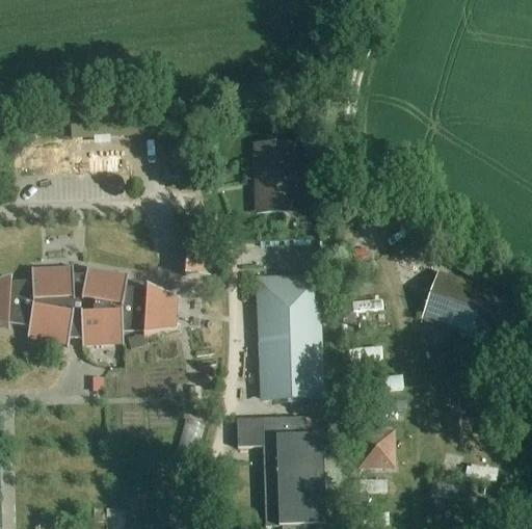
[(256,142),(257,181),(266,181),(266,188),(261,188),(261,189),(262,189),(263,208),(295,207),(295,209),(296,209),(294,141),(256,142)]
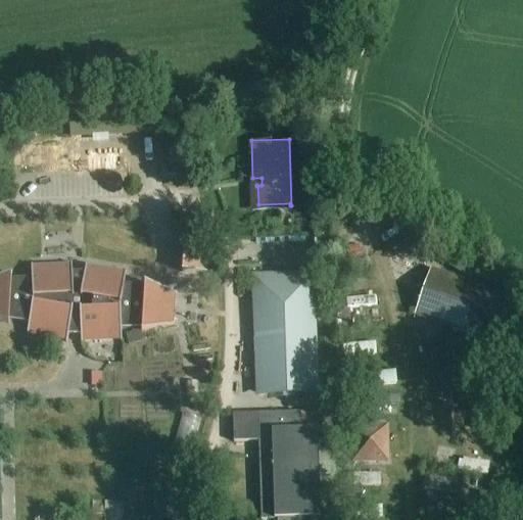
[(216,215),(247,216),(248,145),(217,145),(216,215)]
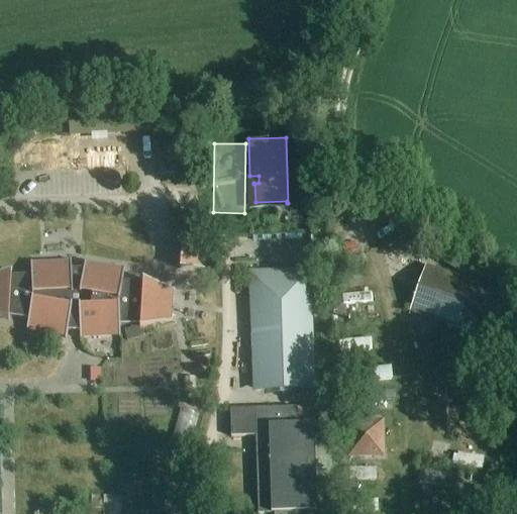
[(164,161),(165,172),(177,171),(176,161),(164,161)]
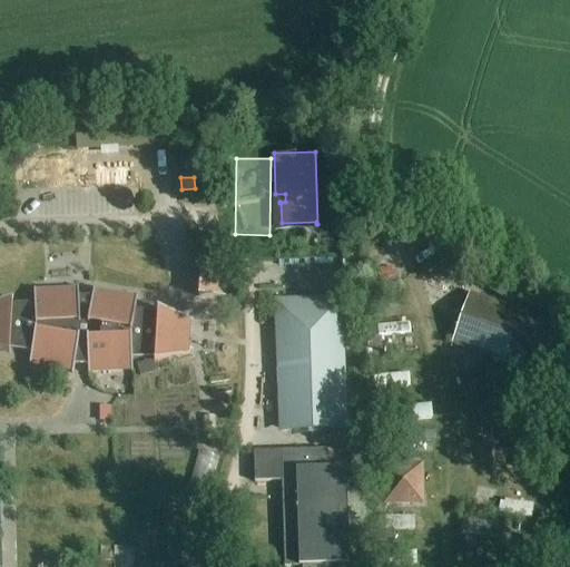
[(400,203),(401,216),(409,216),(406,202),(400,203)]
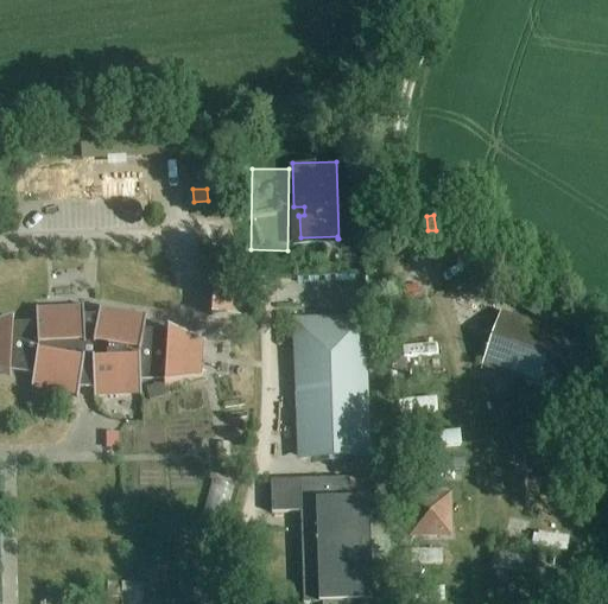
[(506,297),(538,317),(548,302),(515,281),(506,297)]
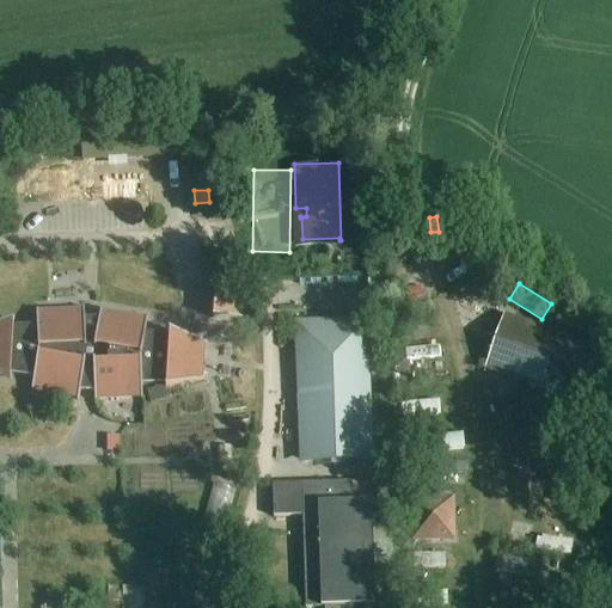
[(96,397),(141,394),(141,398),(142,398),(142,381),(166,381),(166,385),(165,385),(165,387),(203,379),(203,376),(200,378),(201,355),(202,342),(206,343),(206,342),(169,329),(169,330),(170,331),(169,335),(145,331),(147,315),(146,314),(145,318),(102,311),(102,307),(101,307),(96,333),(85,332),(84,306),(83,306),(83,309),(38,311),(37,308),(36,308),(37,324),(12,325),(12,320),(13,320),(13,319),(0,321),(0,373),(10,378),(11,375),(10,375),(10,370),(34,375),(31,391),(32,391),(34,388),(78,395),(77,398),(78,398),(80,388),(89,388),(95,388),(95,399),(96,399),(96,397)]
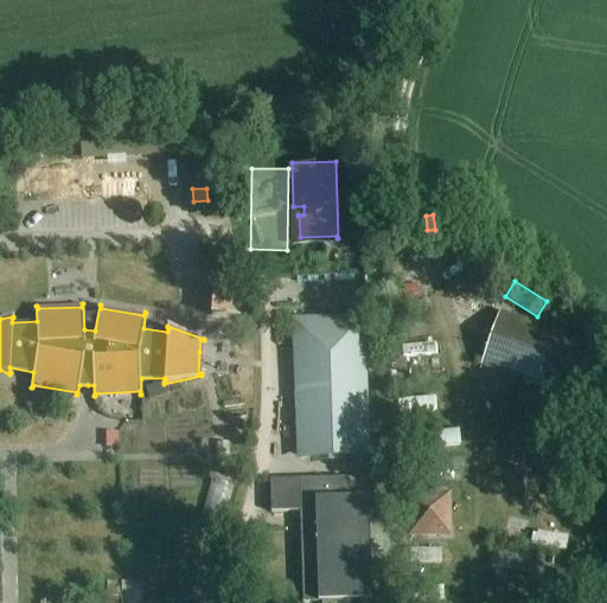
[(606,346),(500,309),(481,364),(509,373),(589,402),(606,351),(606,346)]
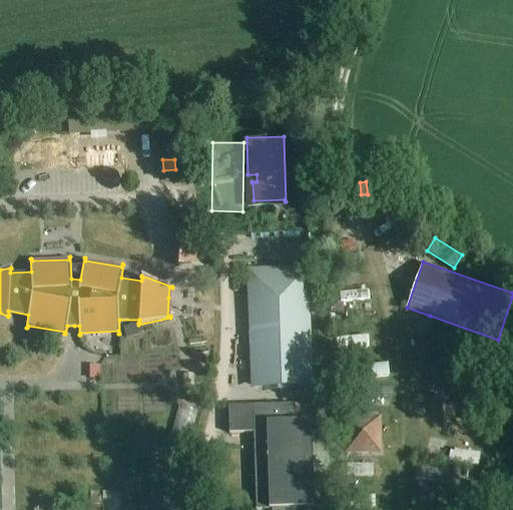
[(313,385),(308,265),(245,268),(249,388),(313,385)]
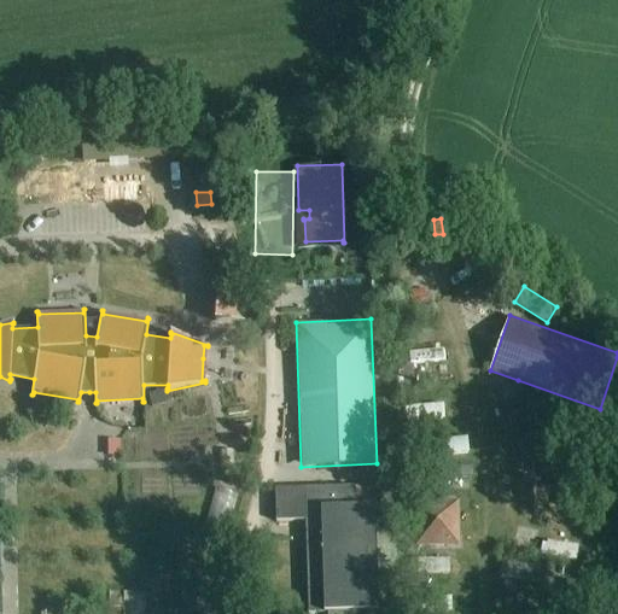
[(445,348),(410,351),(412,362),(445,358),(445,348)]
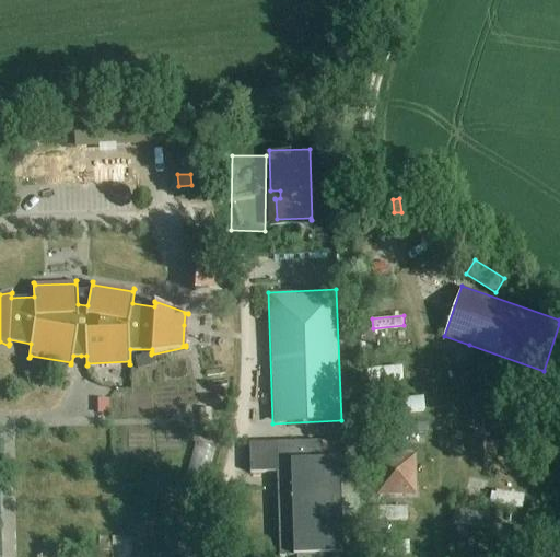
[(377,329),(368,329),(369,349),(378,348),(377,329)]
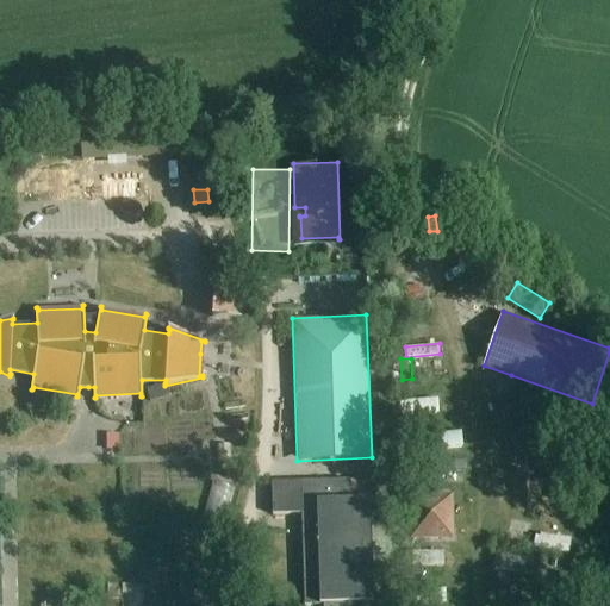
[(440,395),(399,399),(402,414),(441,411),(440,395)]
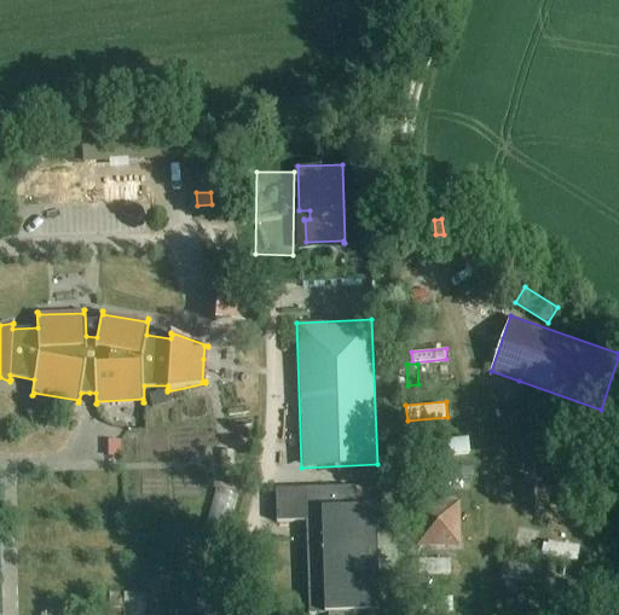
[(468,437),(434,440),(435,453),(469,451),(468,437)]
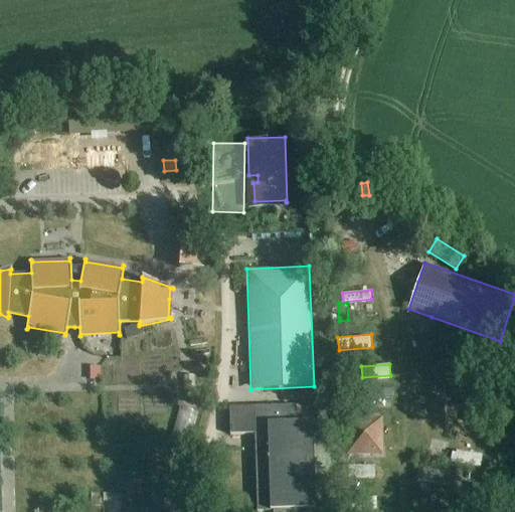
[(362,401),(361,387),(348,388),(349,402),(362,401)]
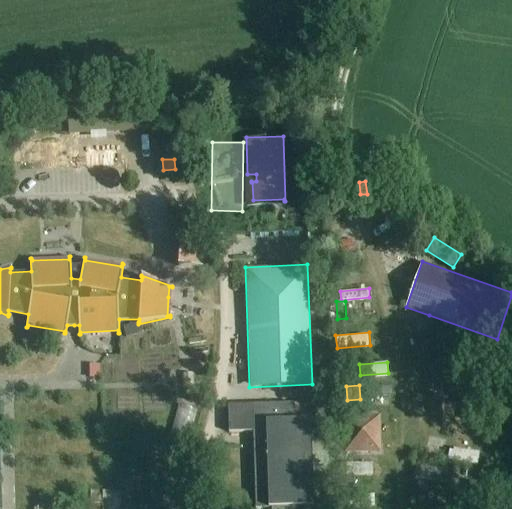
[(365,394),(392,394),(392,386),(365,387),(365,394)]
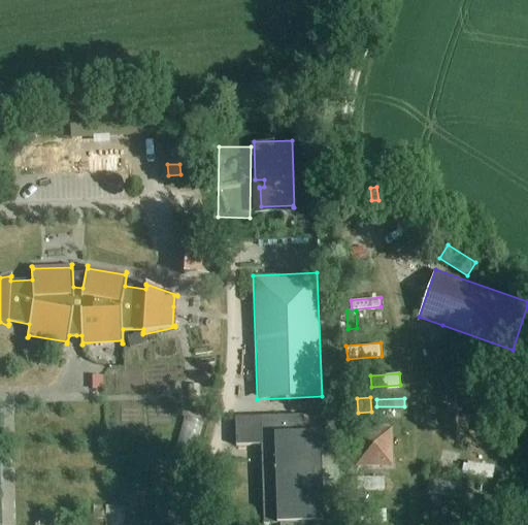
[(483,408),(476,434),(488,436),(494,411),(483,408)]
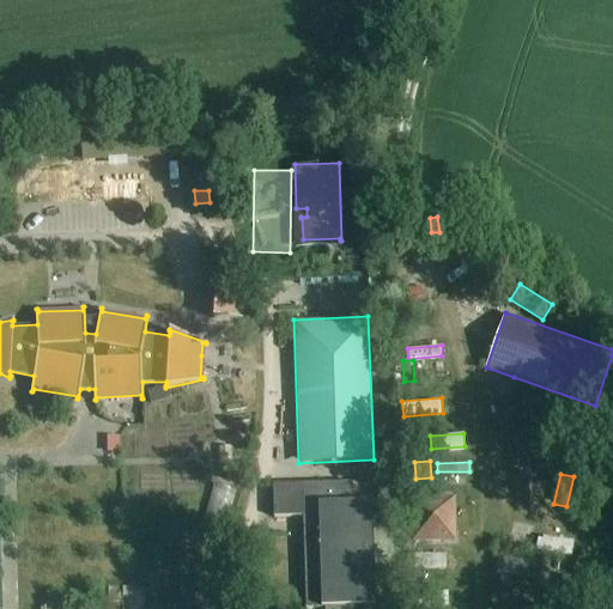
[(405,584),(404,519),(374,521),(372,500),(353,501),(353,480),(273,482),(273,516),(303,515),(305,608),(321,607),(376,606),(375,585),(405,584)]
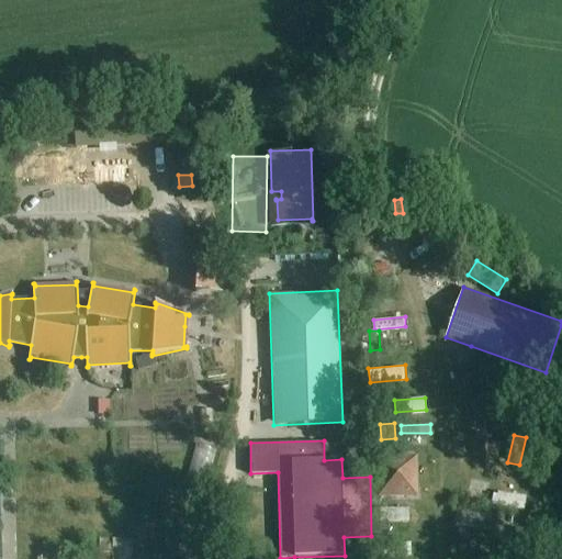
[(416,456),(379,457),(380,493),(417,492),(416,456)]
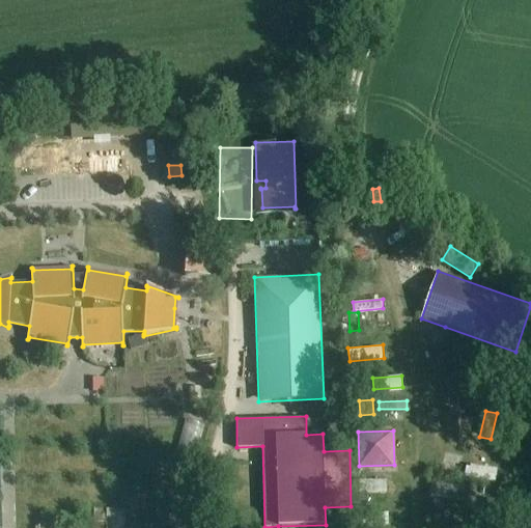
[(458,465),(438,461),(436,469),(456,473),(458,465)]
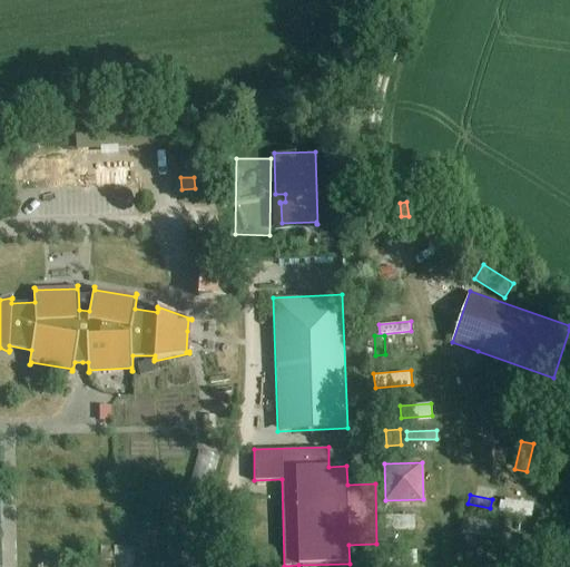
[(534,500),(502,497),(501,509),(532,514),(534,500)]
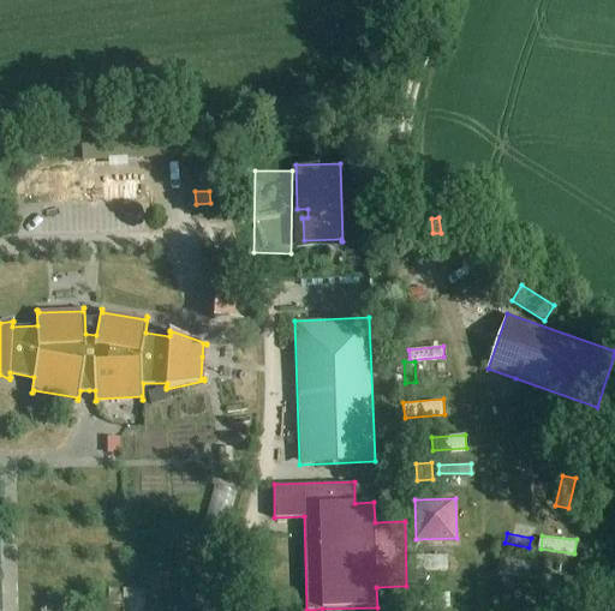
[(448,553),(410,555),(411,569),(449,568),(448,553)]
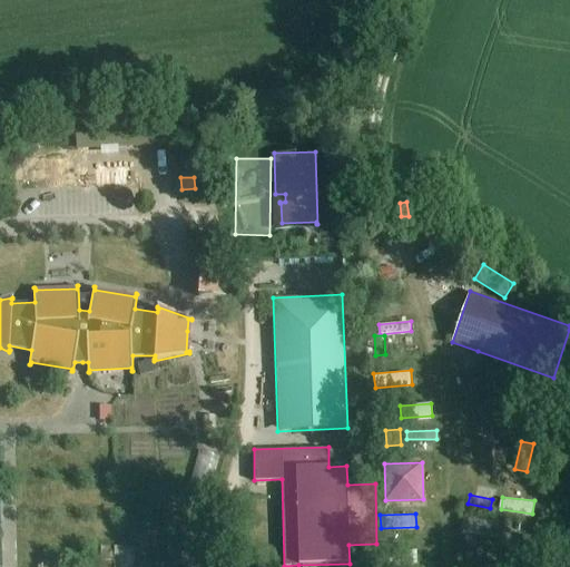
[(499,524),(461,518),(460,530),(497,536),(499,524)]
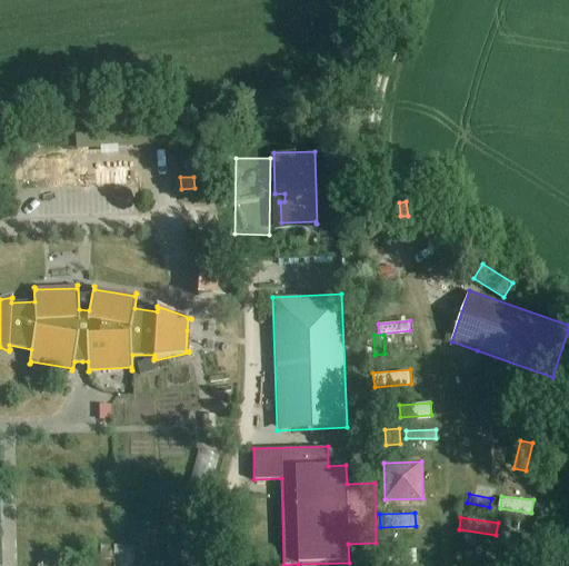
[(392,546),(398,535),(387,528),(380,539),(392,546)]
